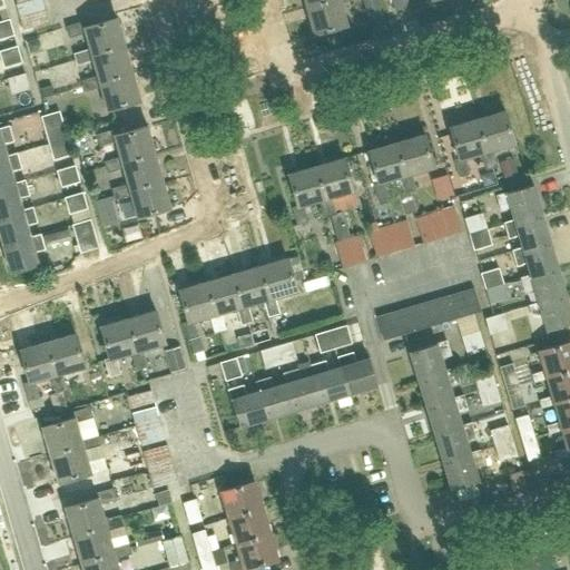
[(16,5),(19,18),(45,10),(40,0),(30,0),(17,5),(16,5)]
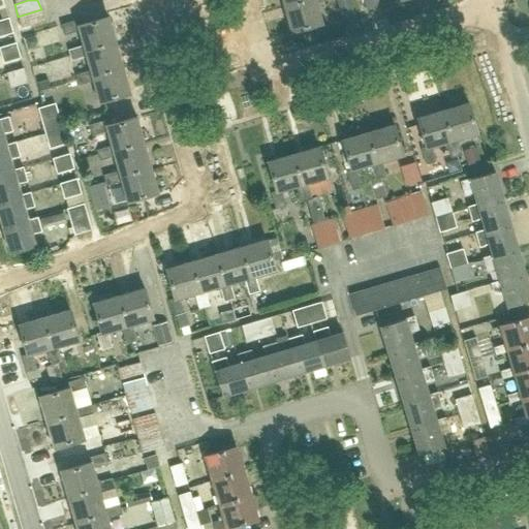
[(308,0),(284,7),(291,33),(322,24),(316,3),(325,0),(308,0)]
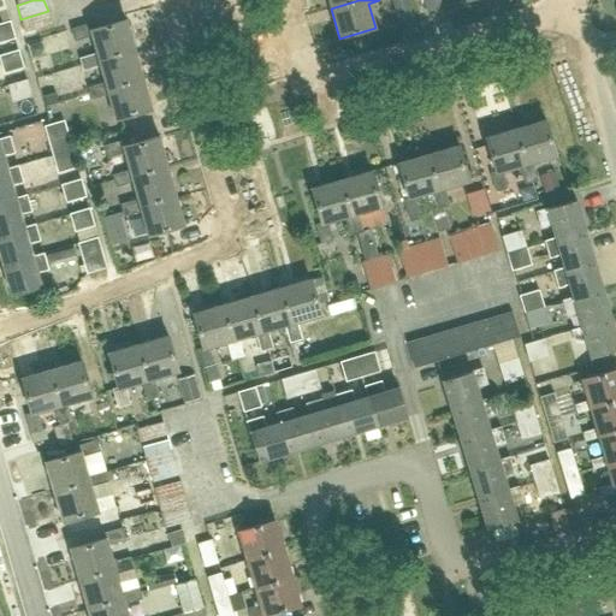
[(408,9),(406,0),(390,0),(394,12),(408,9)]
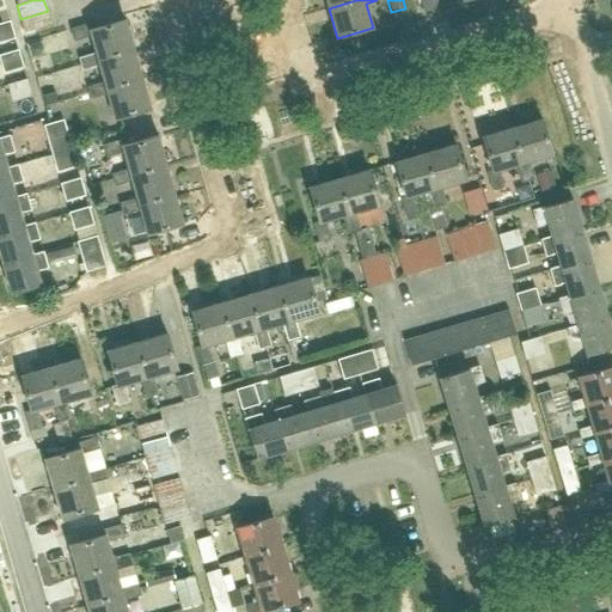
[(422,0),(426,12),(441,7),(439,0),(422,0)]
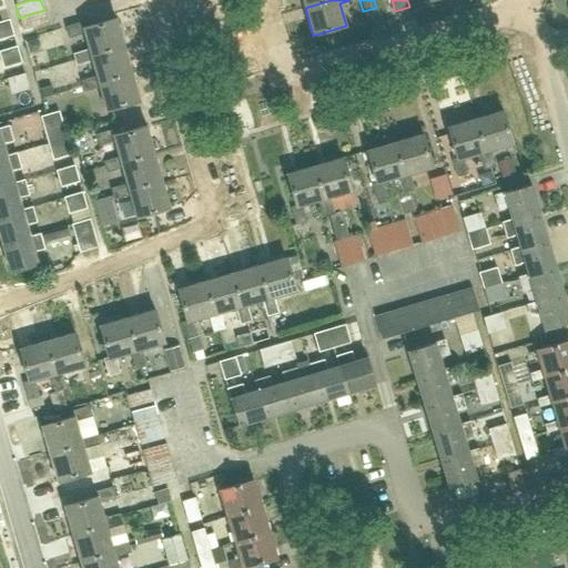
[(19,18),(23,31),(48,23),(44,10),(19,18)]
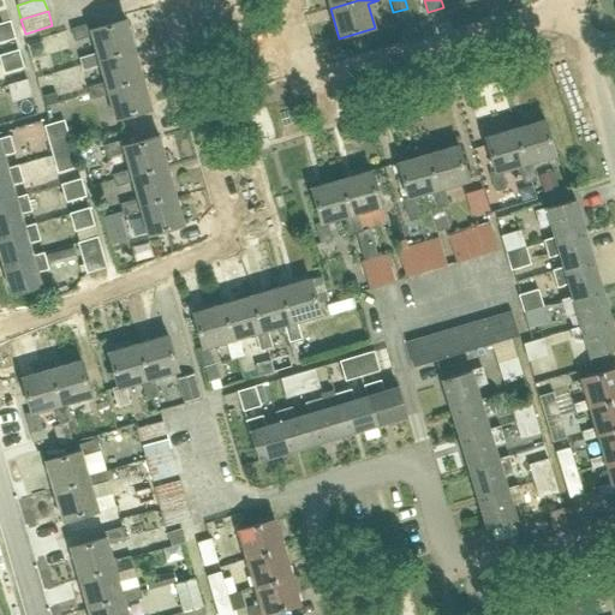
[(0,42),(15,39),(10,21),(0,23),(0,42)]
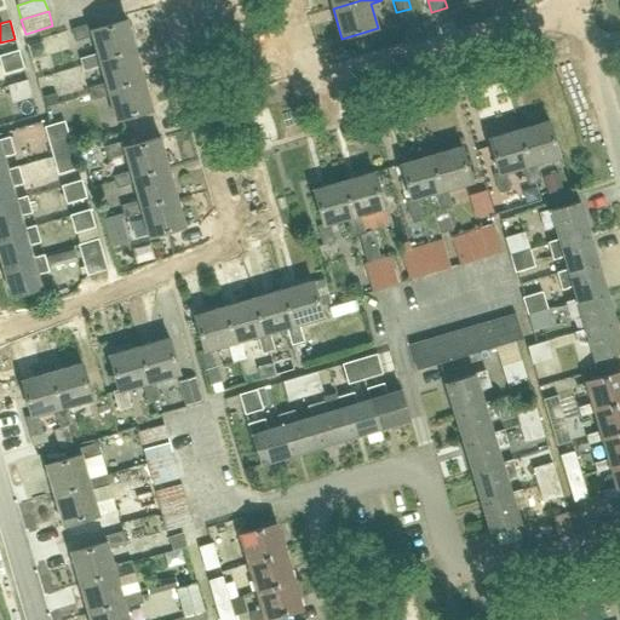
[(135,52),(126,21),(93,30),(90,23),(72,29),(75,42),(91,36),(96,55),(98,62),(135,52)]
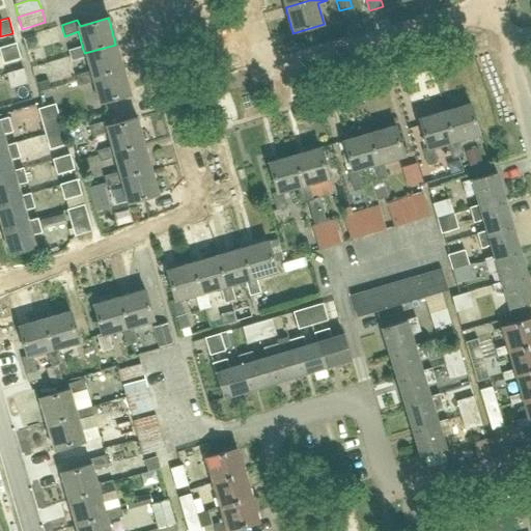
[(35,36),(25,39),(28,50),(34,48),(37,42),(35,36)]
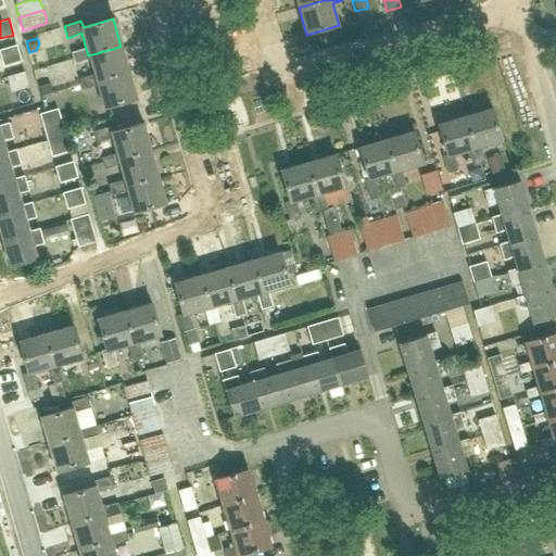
[(0,54),(3,66),(21,61),(15,45),(0,49),(0,54)]
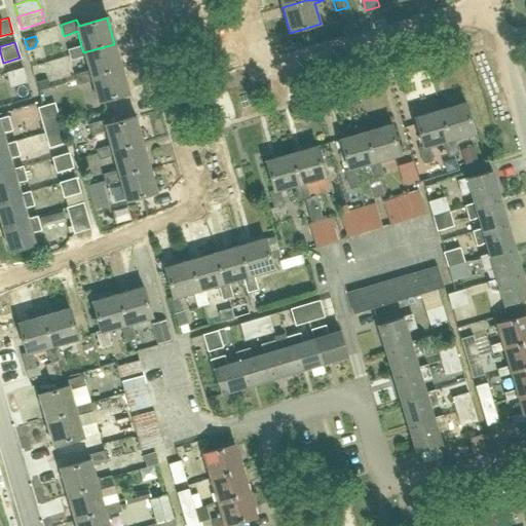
[(71,61),(84,57),(88,71),(90,77),(121,69),(114,44),(83,52),(81,46),(68,50),(71,61)]
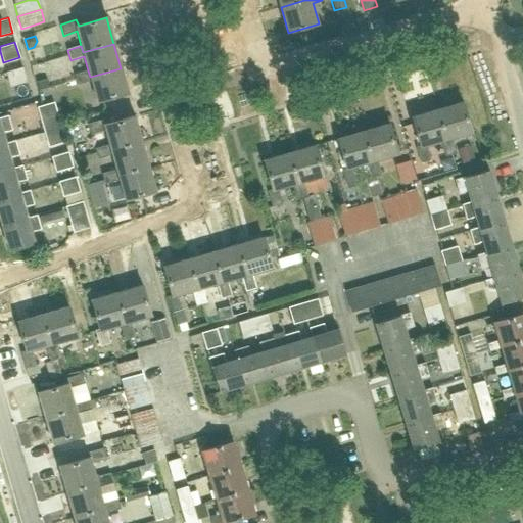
[(128,64),(132,89),(157,84),(152,59),(128,64)]
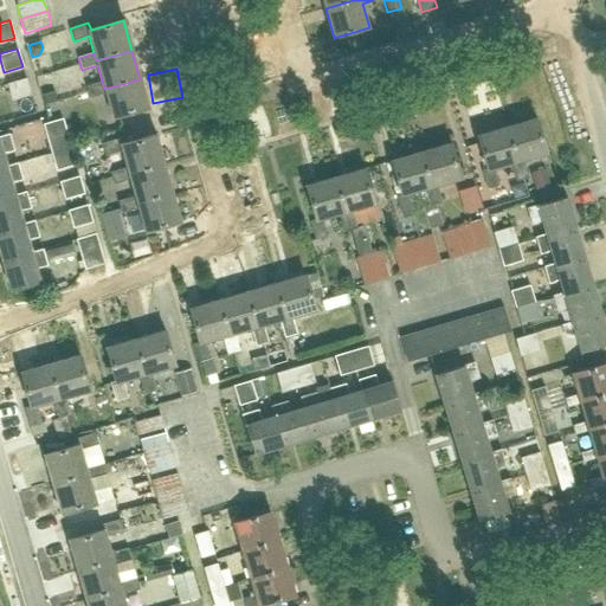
[(12,101),(31,95),(26,78),(7,84),(12,101)]
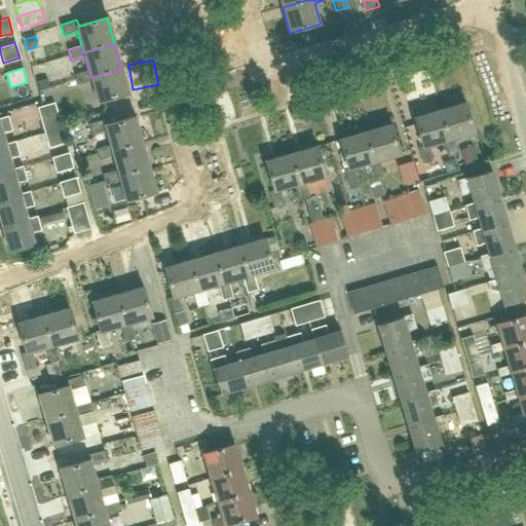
[(73,69),(52,74),(57,86),(76,80),(75,75),(73,69)]
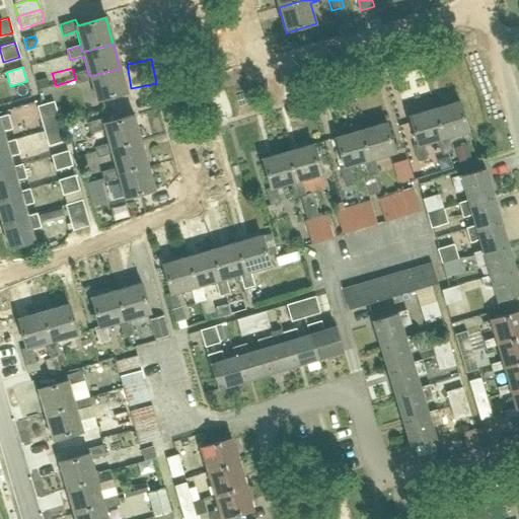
[(96,102),(127,93),(120,68),(89,76),(87,70),(74,74),(75,79),(77,84),(90,80),(96,102)]
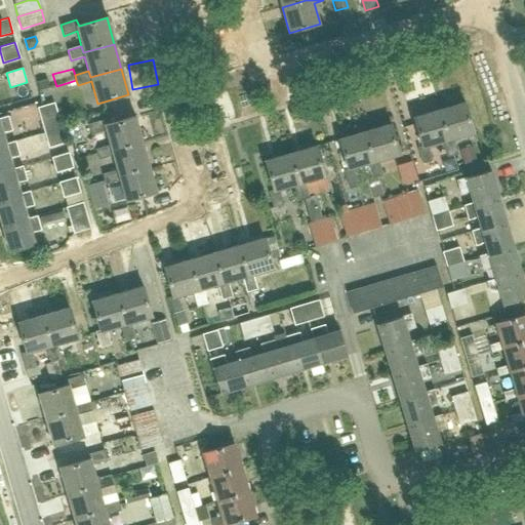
[(54,103),(38,108),(44,127),(61,123),(54,103)]
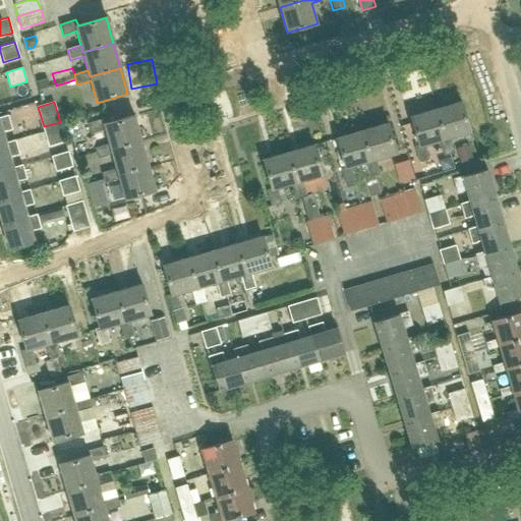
[(469,132),(461,102),(435,110),(444,139),(440,141),(444,156),(454,153),(449,138),(469,132)]
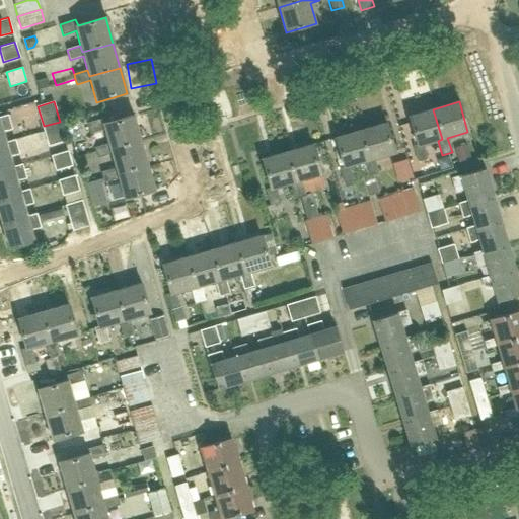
[(417,145),(412,147),(417,162),(427,159),(422,145),(438,141),(442,139),(433,109),(408,117),(417,145)]
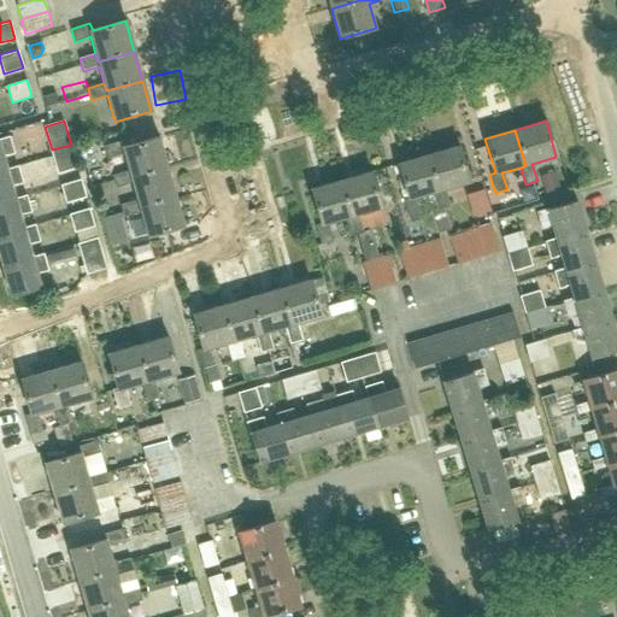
[(0,137),(0,172),(7,171),(6,169),(3,156),(15,153),(10,136),(0,137)]
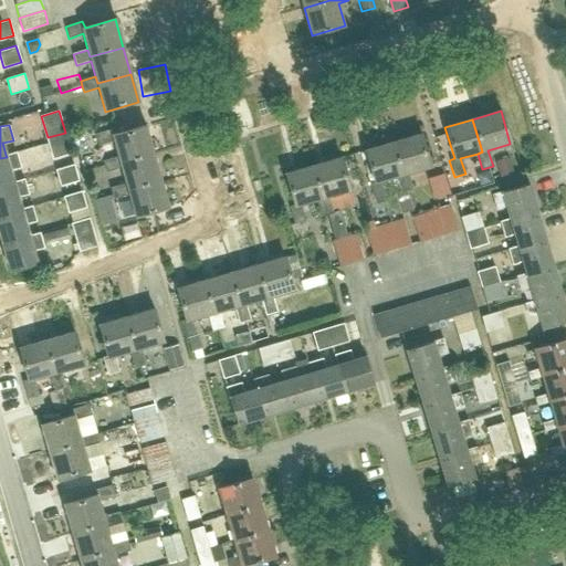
[(153,154),(145,125),(113,135),(112,129),(95,135),(97,145),(114,140),(118,156),(119,163),(153,154)]
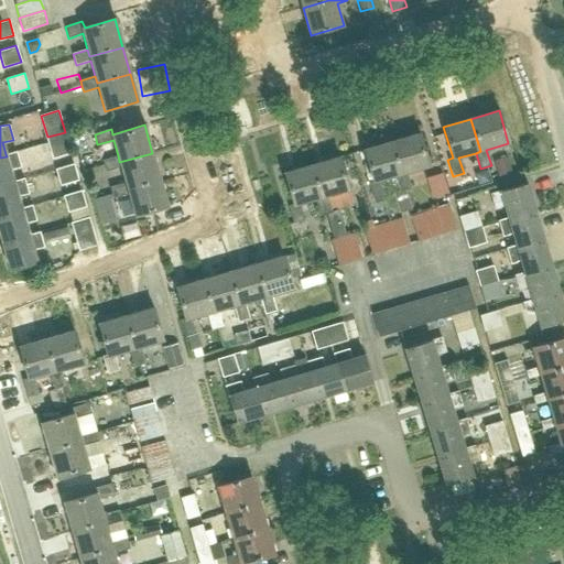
[(53,159),(71,153),(65,132),(47,137),(53,159)]
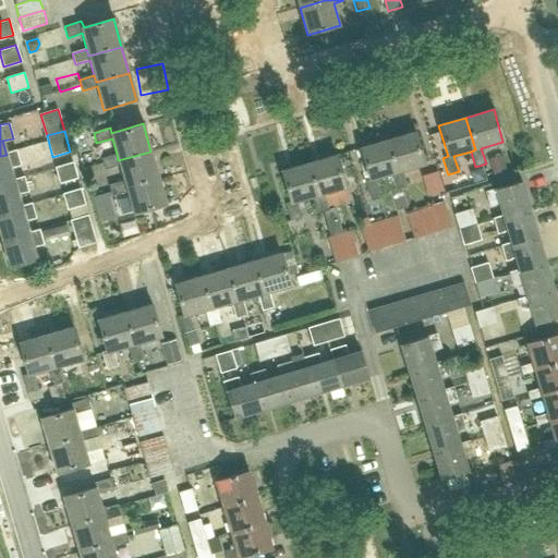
[(397,172),(392,174),(397,190),(401,189),(408,186),(403,171),(425,165),(415,132),(387,141),(397,172)]
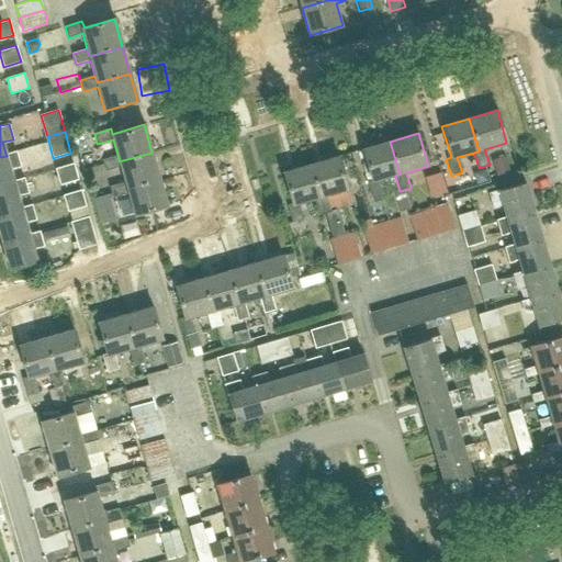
[(371,181),(367,182),(372,199),(382,197),(378,180),(395,176),(400,173),(390,142),(362,149),(371,181)]
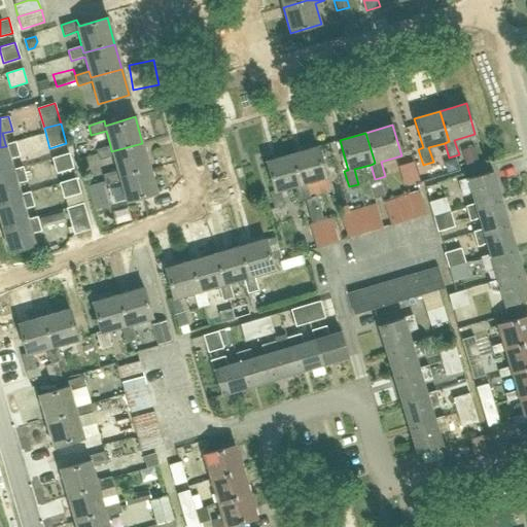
[(0,174),(13,171),(12,169),(9,159),(20,155),(16,141),(5,144),(6,146),(0,147),(0,174)]
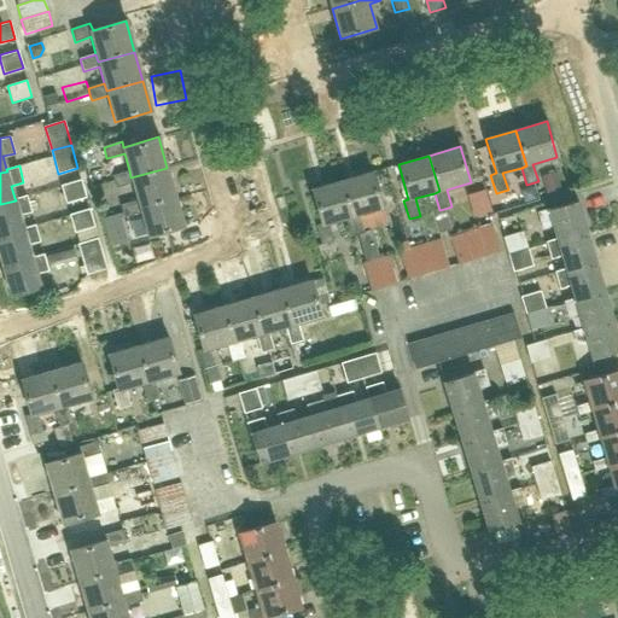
[(116,188),(133,184),(138,199),(139,207),(175,197),(167,168),(130,178),(129,170),(112,175),(116,188)]
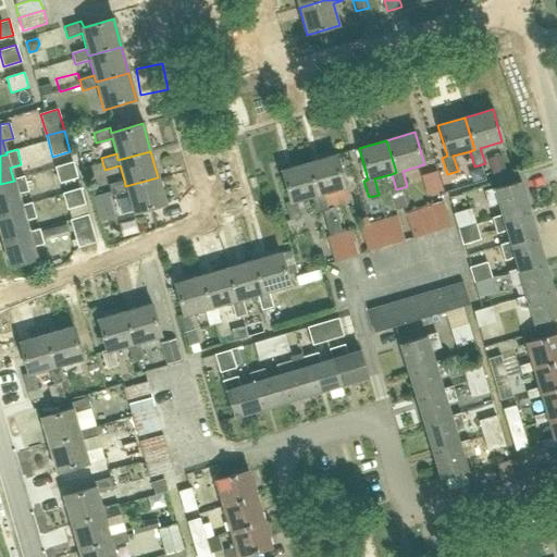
[(345,187),(336,155),(308,163),(322,211),(330,236),(339,233),(342,232),(335,208),(327,209),(323,194),(345,187)]
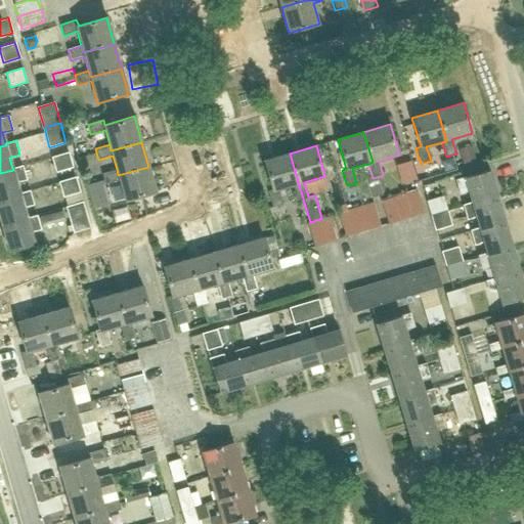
[(472,150),(461,154),(464,167),(476,163),(472,150)]
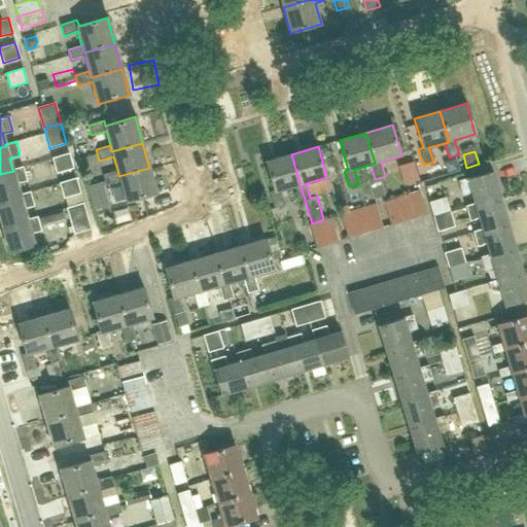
[(57,173),(73,168),(69,153),(53,159),(57,173)]
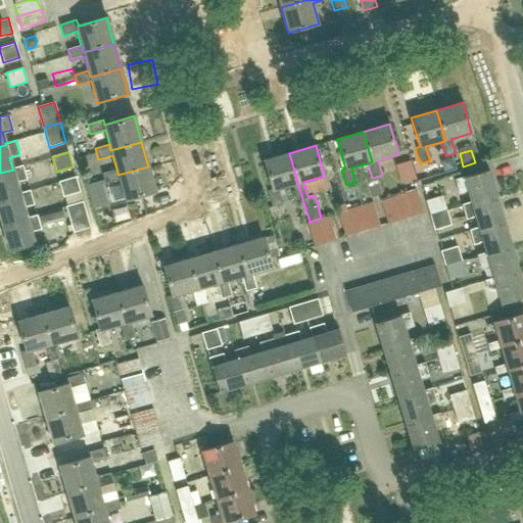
[(298,199),(302,198),(289,153),(264,160),(273,190),(268,191),(273,206),(283,204),(278,189),(293,185),(298,199)]
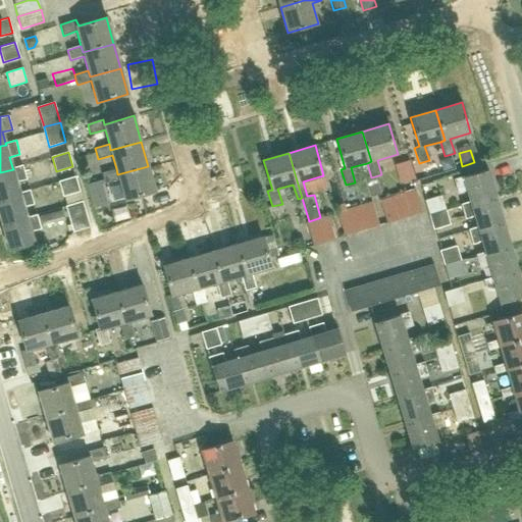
[(444,159),(440,164),(444,172),(454,169),(450,157),(444,159)]
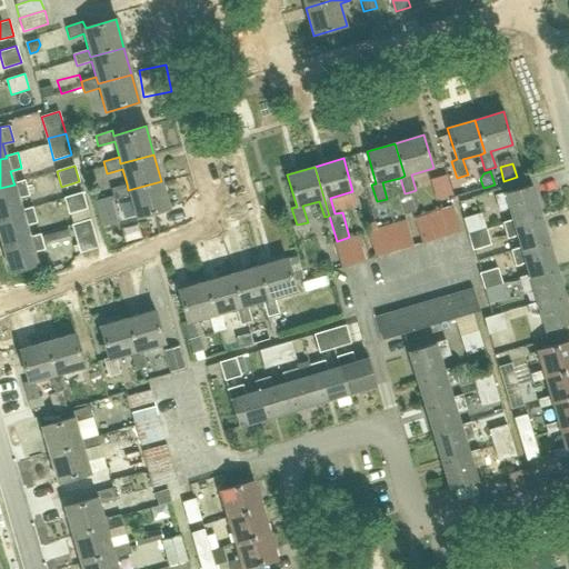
[(0,217),(22,211),(21,209),(18,198),(29,195),(25,179),(13,182),(15,185),(0,188),(0,217)]
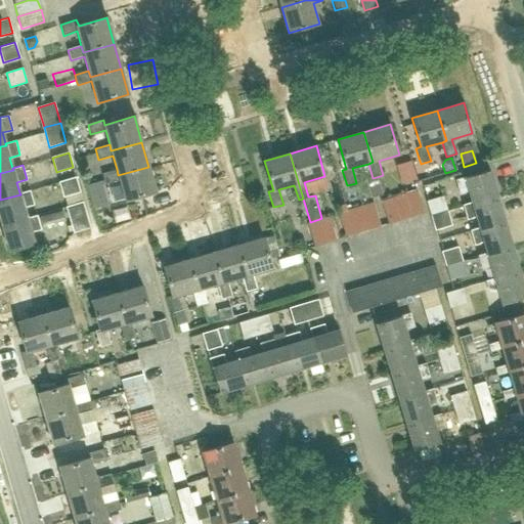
[(125,201),(156,192),(148,167),(118,175),(117,169),(102,174),(105,184),(120,180),(125,201)]
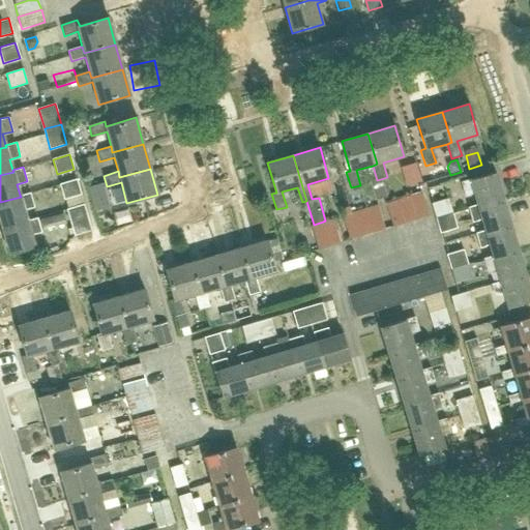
[(417,169),(403,174),(407,186),(421,182),(417,169)]
